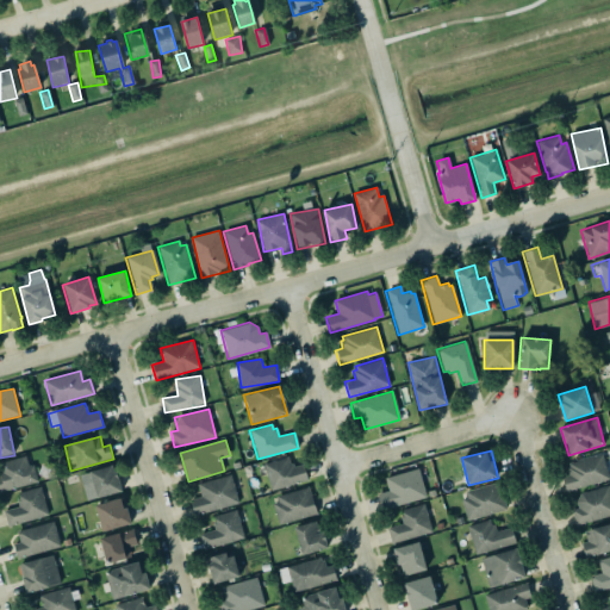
[(567,492),(609,479),(603,454),(567,464),(570,474),(562,477),(567,492)]
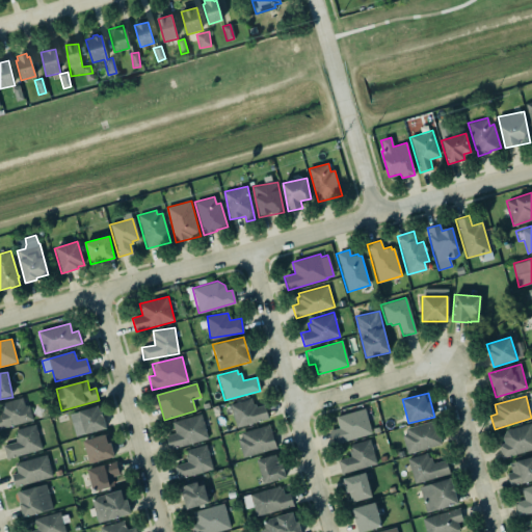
[(0,426),(1,429),(32,421),(25,397),(0,403),(0,426)]
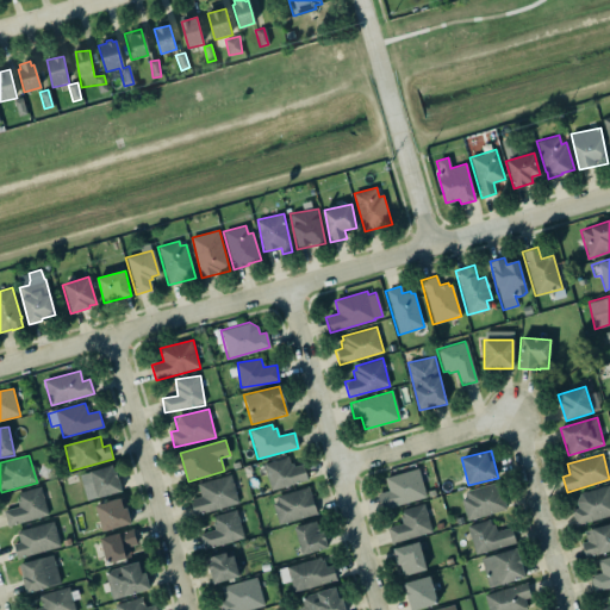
[(265,464),(271,490),(309,481),(305,465),(293,467),(291,458),(265,464)]
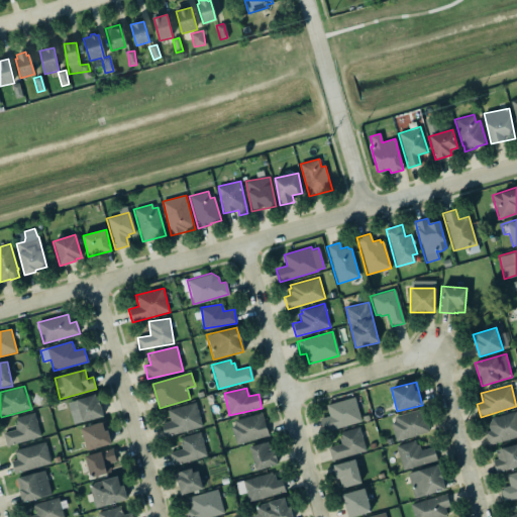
[(77,422),(102,417),(98,396),(73,400),(77,422)]
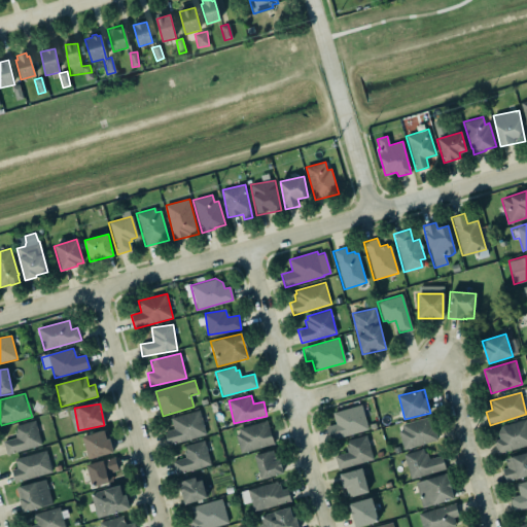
[(325,426),(329,440),(367,428),(360,403),(331,412),(335,424),(325,426)]
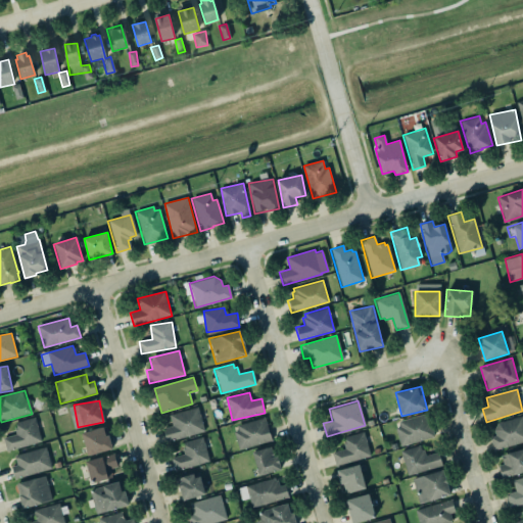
[(169,415),(197,407),(203,431),(165,441),(162,428),(172,425),(169,415)]
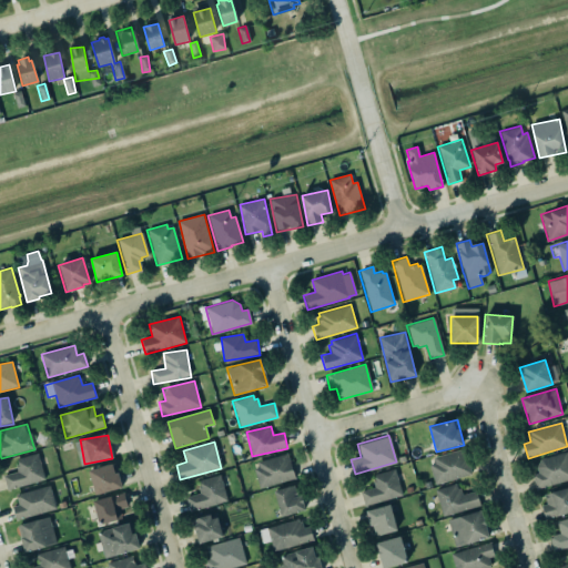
[(470,477),(466,450),(429,457),(434,483),(470,477)]
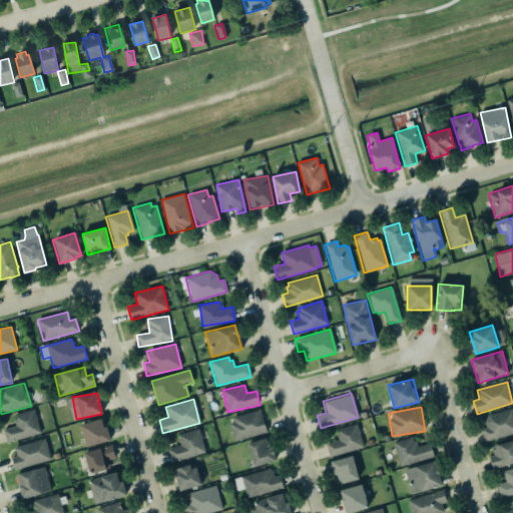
[(512,435),(512,409),(484,415),(486,428),(482,429),(484,441),(512,435)]
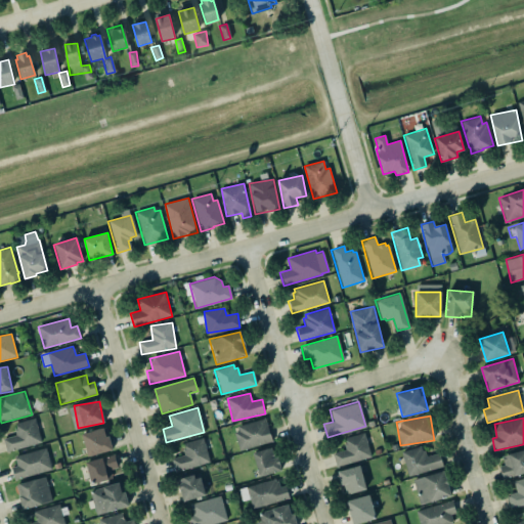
[(17,436),(4,438),(6,451),(41,444),(37,419),(14,423),(17,436)]
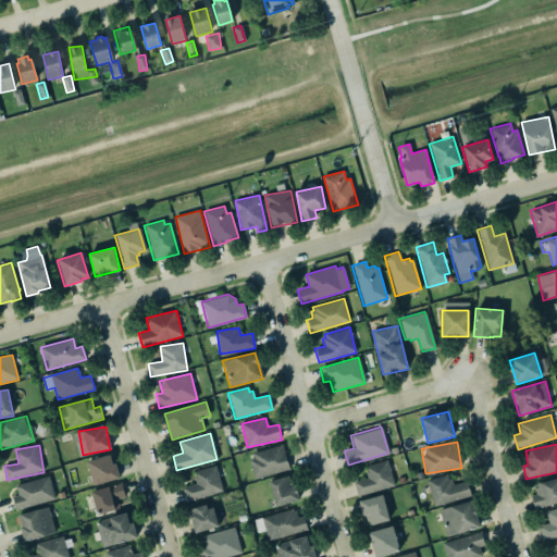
[(255,478),(289,470),(284,445),(249,453),(255,478)]
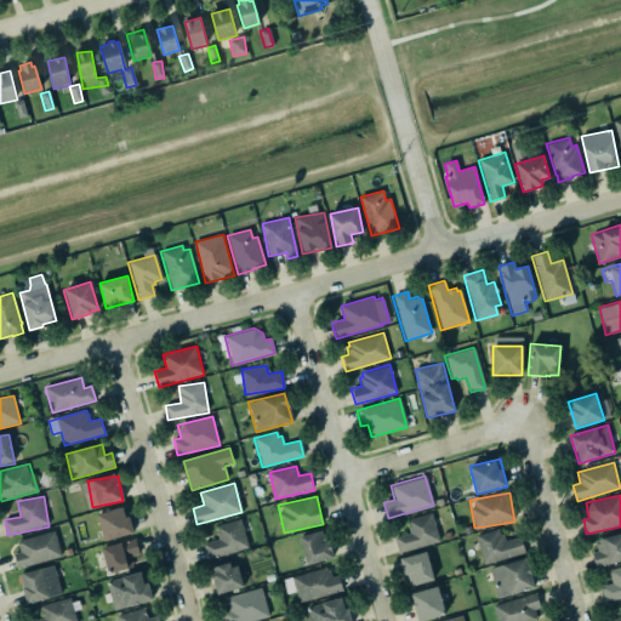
[(132,534),(103,542),(95,516),(120,507),(124,519),(127,518),(132,534)]
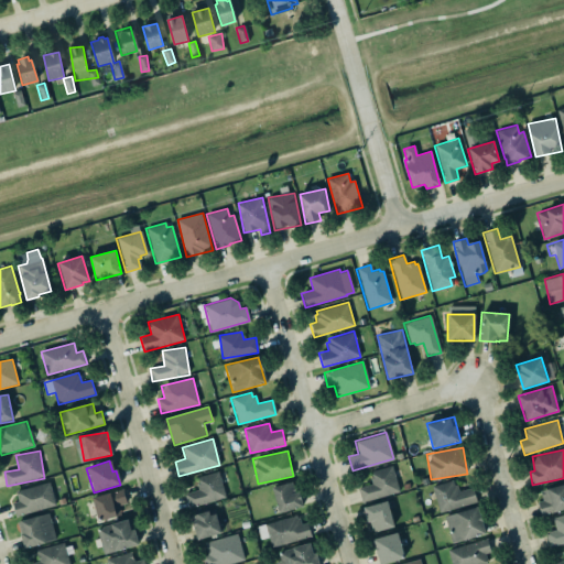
[(400,494),(393,466),(370,472),(373,485),(359,488),(361,501),(400,494)]
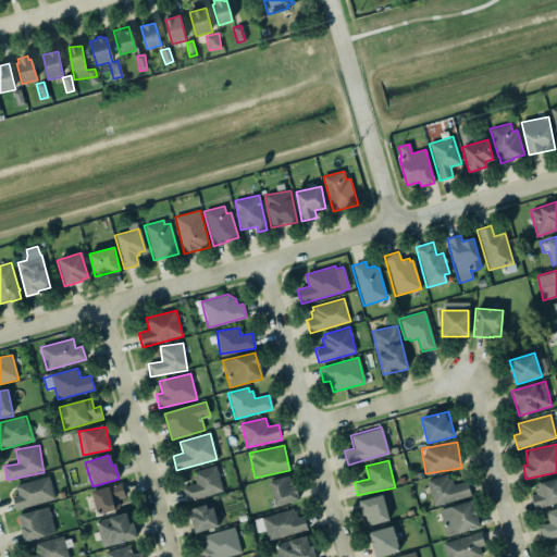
[(195,470),(197,484),(183,486),(185,500),(223,494),(219,467),(195,470)]
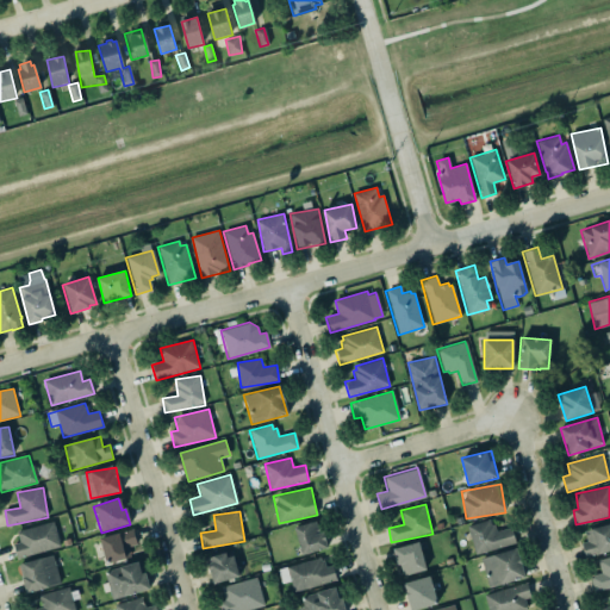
[(511,528),(496,531),(492,520),(468,526),(475,554),(516,543),(511,528)]
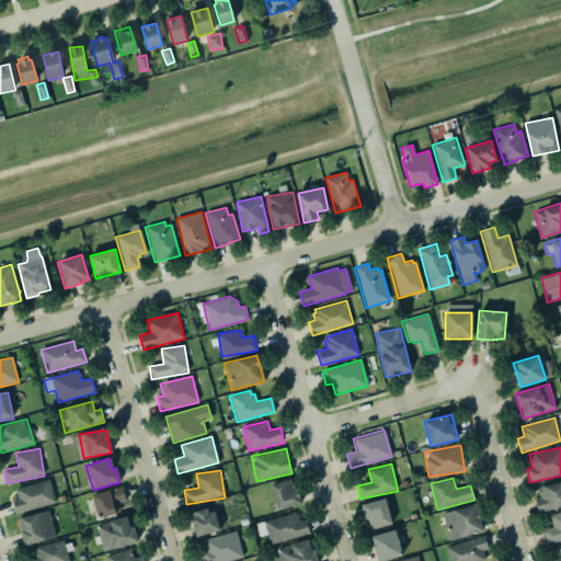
[(14,490),(16,499),(11,501),(14,514),(55,503),(47,479),(14,490)]
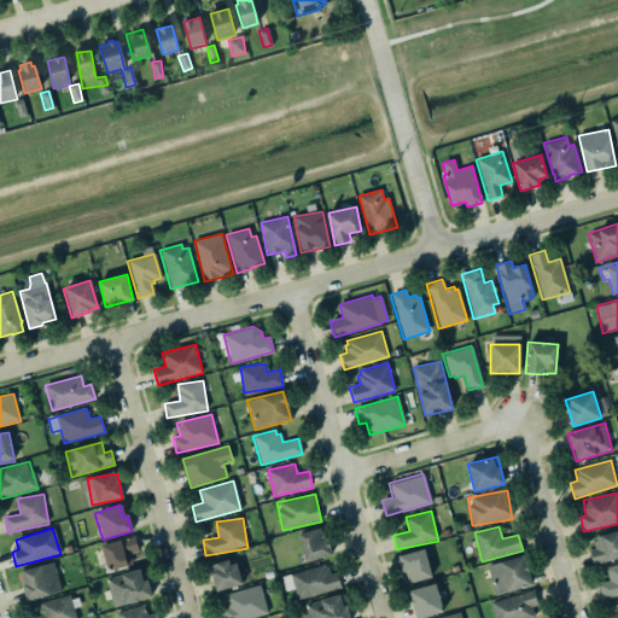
[(299,532),(304,561),(331,557),(326,528),(299,532)]
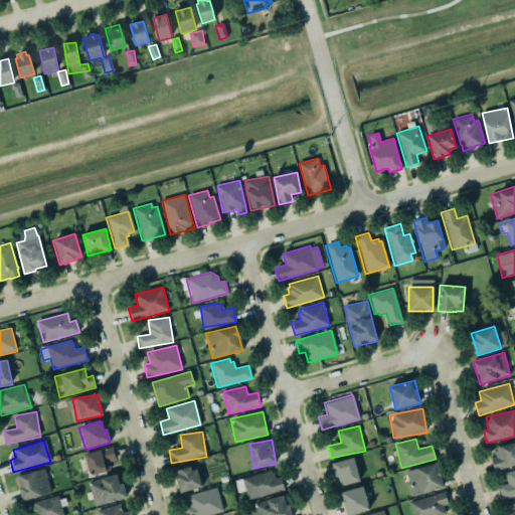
[(494,469),(514,466),(514,444),(494,447),(496,458),(492,458),(494,469)]
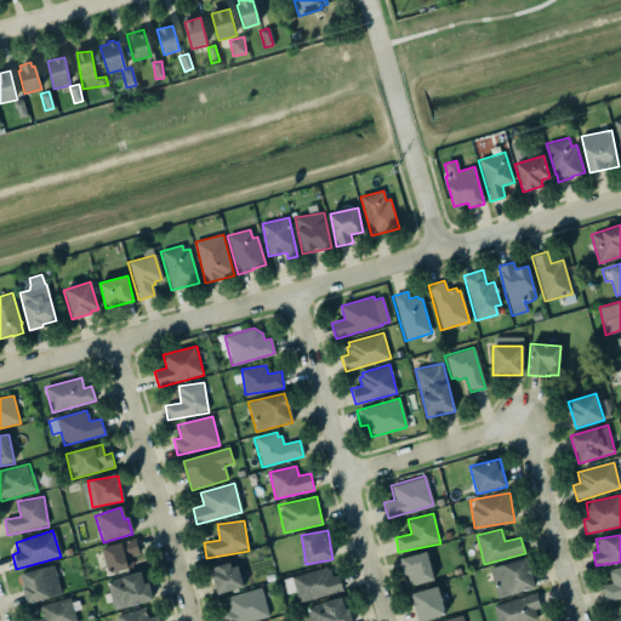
[(131,557),(141,554),(136,539),(102,548),(109,574),(134,568),(131,557)]
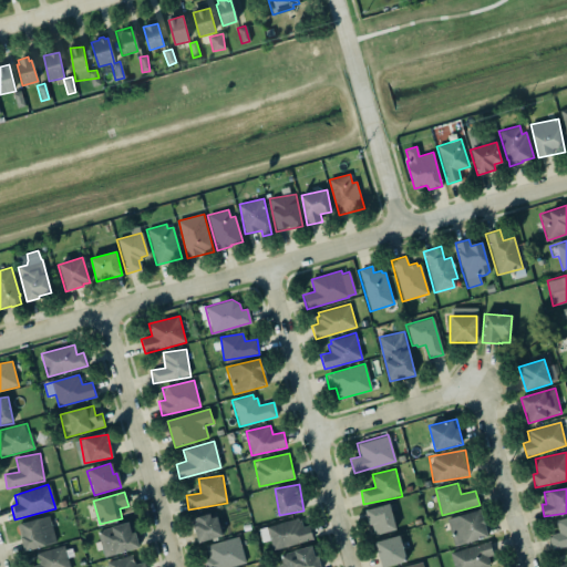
[(364,512),(389,504),(397,529),(375,536),(374,532),(373,532),(371,525),(369,526),(364,512)]
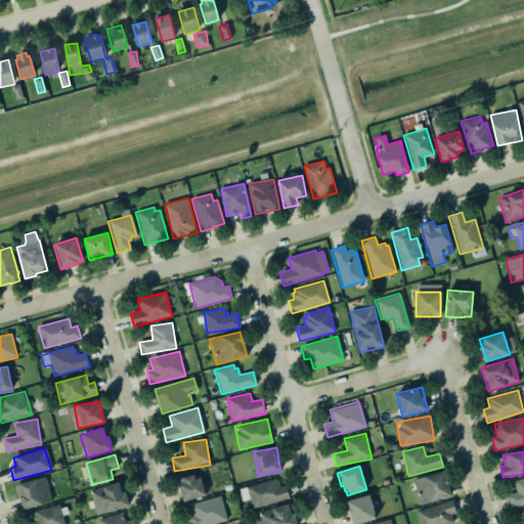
[(411,480),(419,505),(450,496),(447,485),(446,479),(445,479),(443,471),(411,480)]
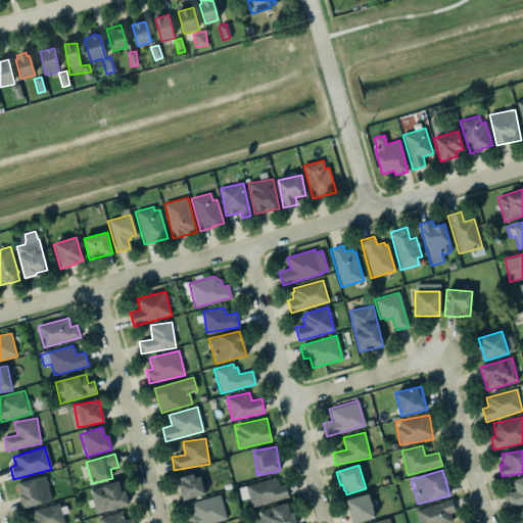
[(176,479),(192,474),(194,479),(199,478),(205,495),(182,503),(176,484),(176,479)]
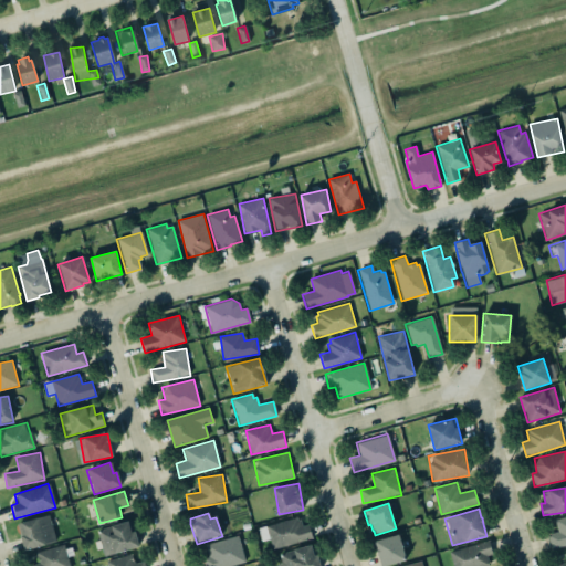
[(16,523),(48,514),(56,543),(23,552),(16,523)]
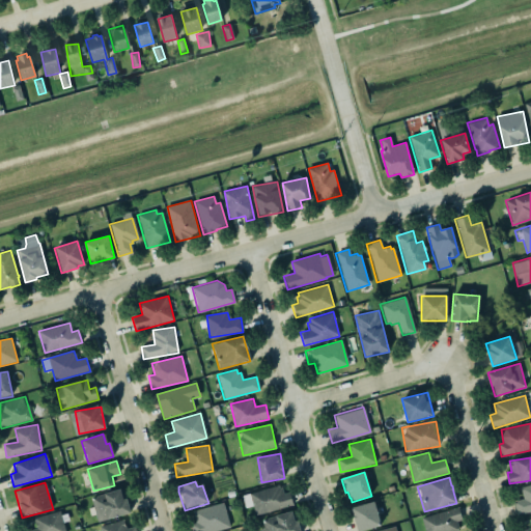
[(530,483),(530,510),(516,515),(513,501),(523,499),(520,487),(530,483)]
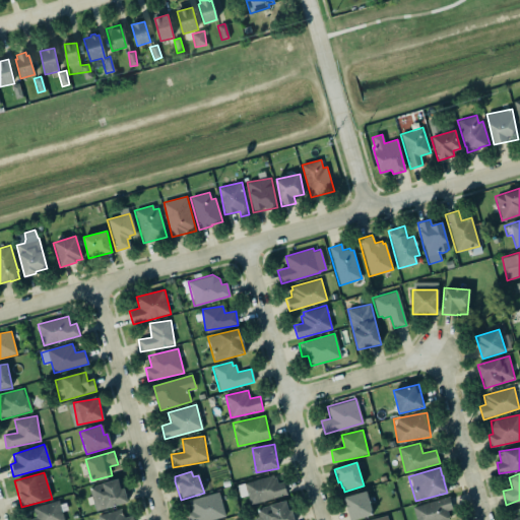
[(244,482),(250,505),(286,495),(282,482),(277,483),(275,477),(272,477),(271,475),(244,482)]
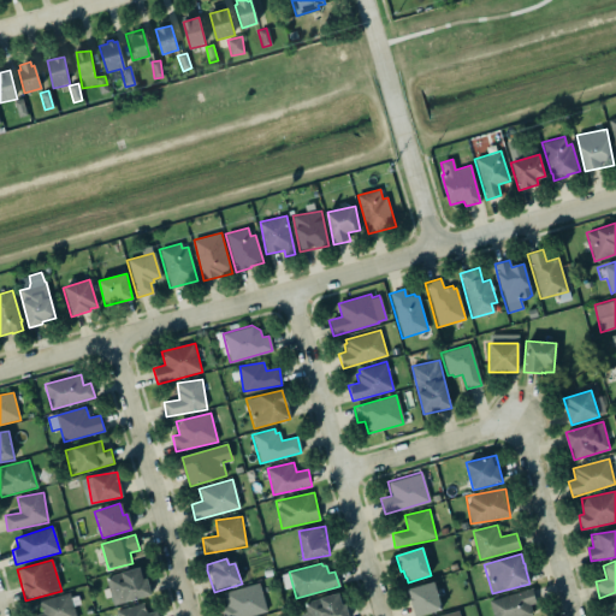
[(104,578),(142,567),(150,596),(123,604),(123,603),(112,605),(104,578)]
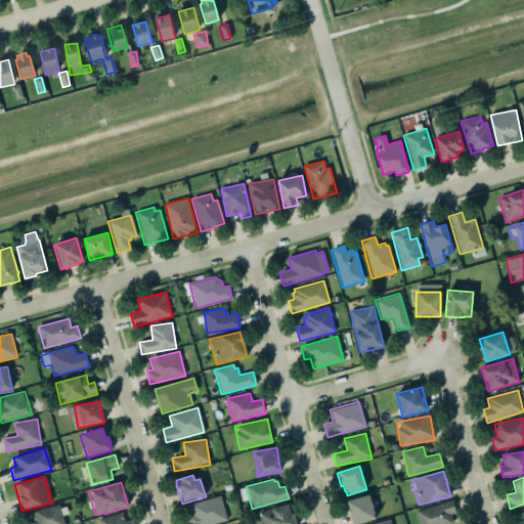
[(187,517),(189,523),(212,523),(226,520),(219,495),(189,504),(192,516),(187,517)]
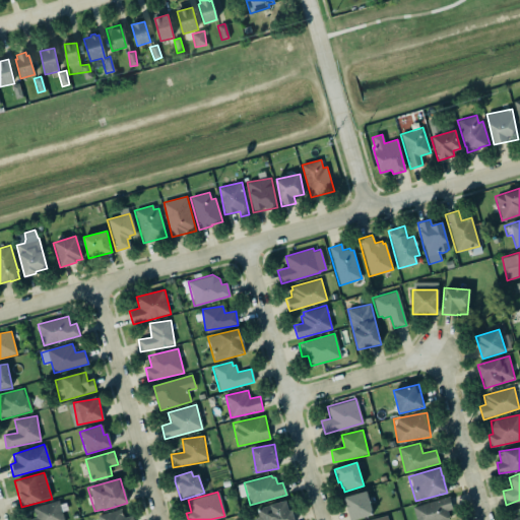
[(349,519),(343,498),(366,492),(373,515),(356,519),(349,519)]
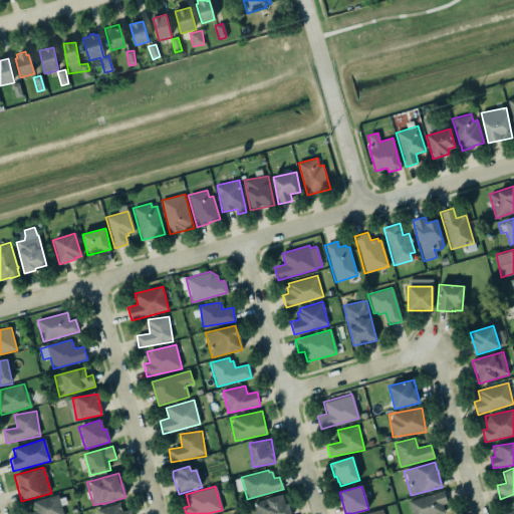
[(408,501),(412,513),(443,513),(450,512),(444,491),(408,501)]
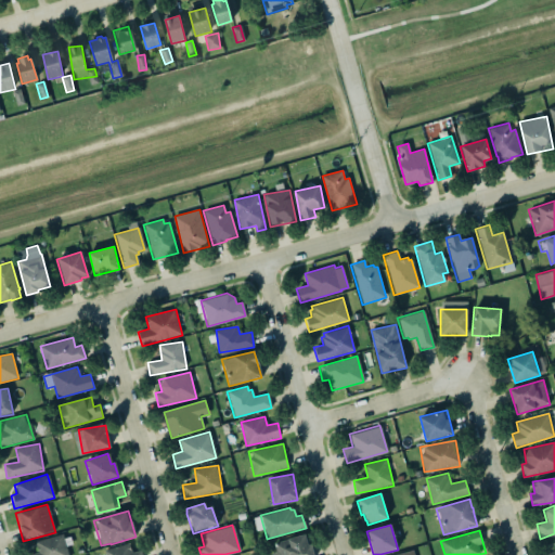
[(68,554),(63,533),(36,542),(39,553),(29,554),(68,554)]
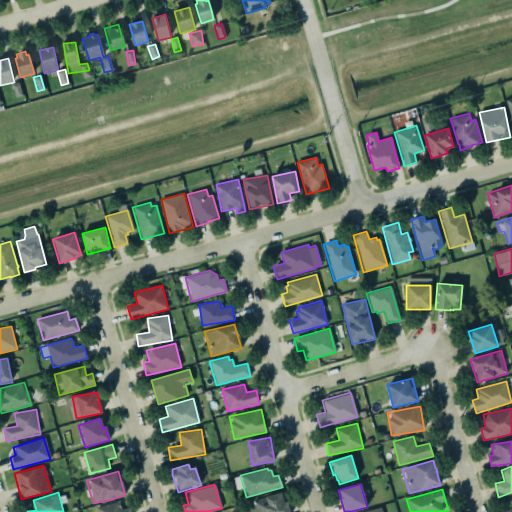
[(289,511),(285,492),(253,501),(255,509),(250,511),(289,511)]
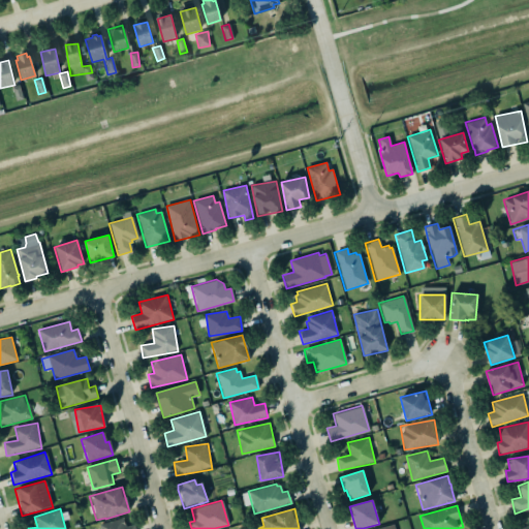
[(528,528),(528,514),(527,515),(528,521),(528,525),(521,528),(520,528),(528,528)]
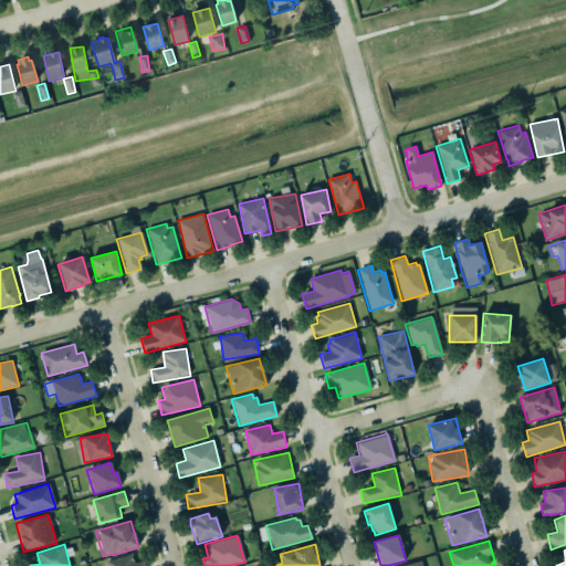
[(105,561),(106,565),(143,565),(142,562),(134,564),(130,554),(105,561)]
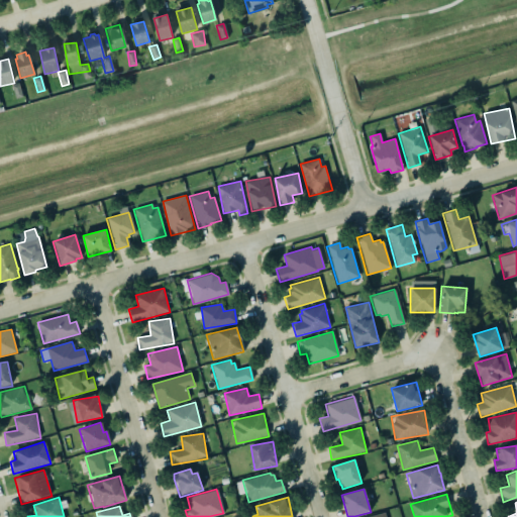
All buildings are outlined.
